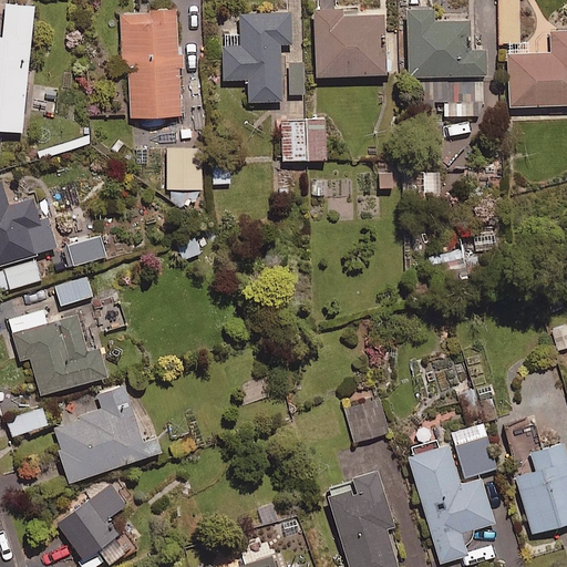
[(519,43),(519,0),(500,0),(500,42),(519,43)]
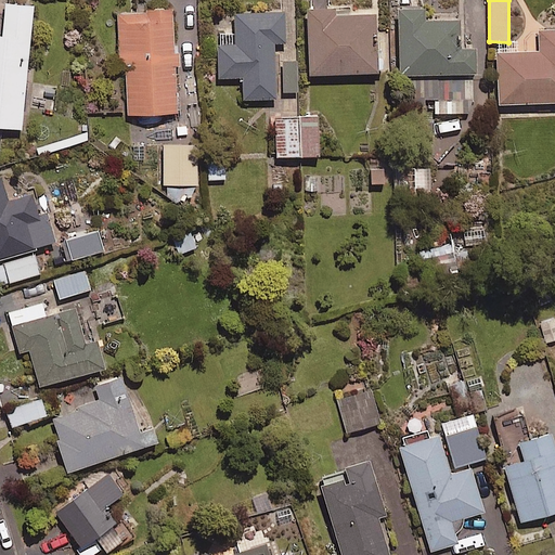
[(0,127),(23,130),(35,7),(8,3),(3,37),(0,36),(0,127)]
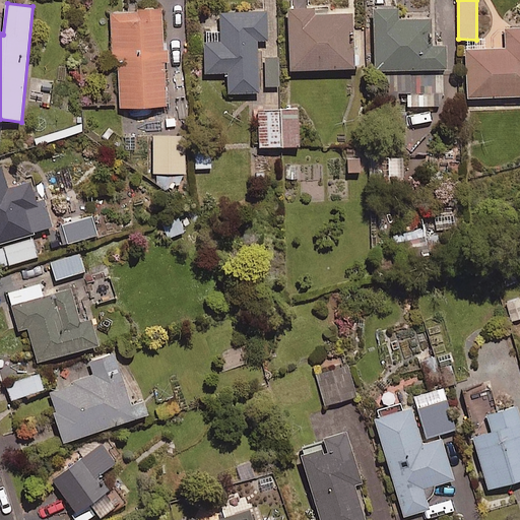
[(315,13),(314,7),(287,9),(291,71),(356,67),(352,11),(315,13)]
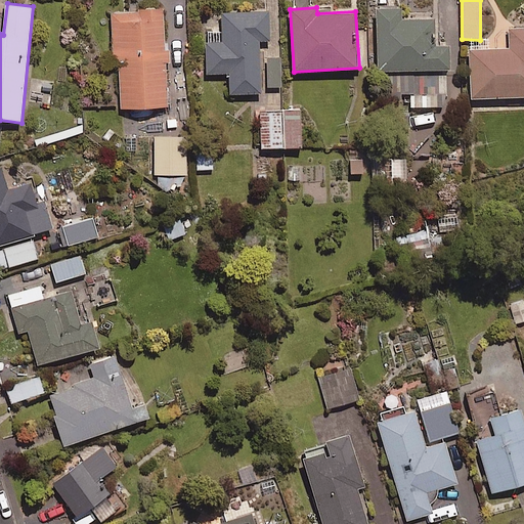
[(379,7),(378,71),(390,72),(390,95),(410,95),(410,107),(449,107),(449,72),(453,72),(453,46),(439,45),(439,20),(402,19),(402,8),(379,7)]
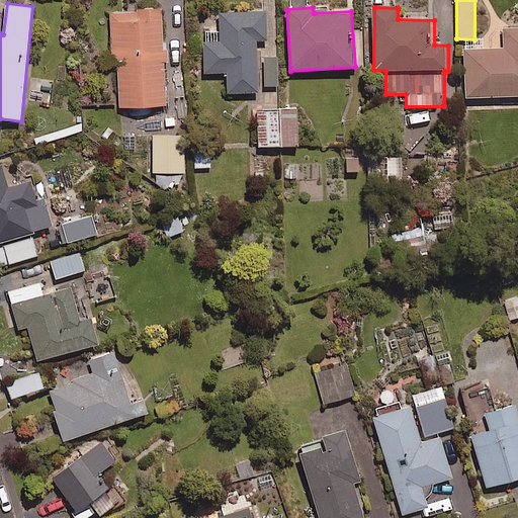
[(119,108),(167,105),(162,10),(110,12),(113,65),(117,65),(119,108)]
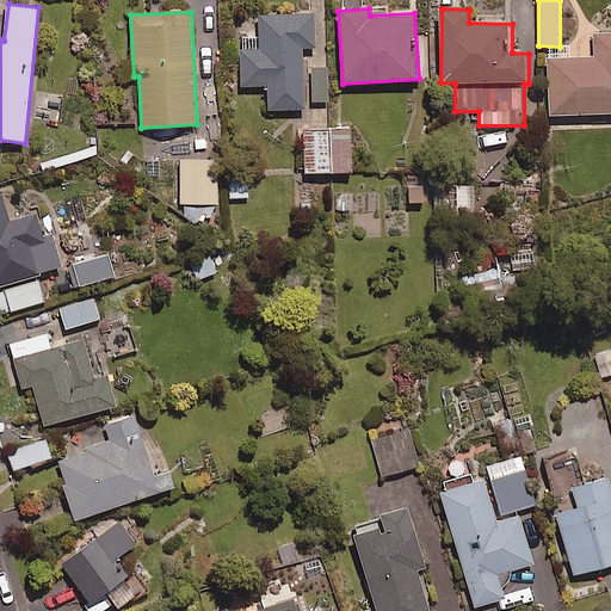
[(316,47),(314,14),(260,17),(261,37),(241,38),(244,87),(267,86),(269,110),(306,107),(302,48),(316,47)]
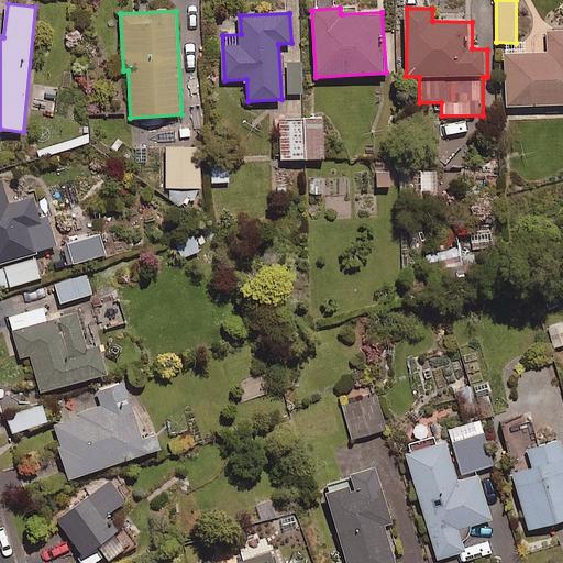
[(562,103),(562,30),(550,31),(550,54),(507,55),(508,106),(562,103)]
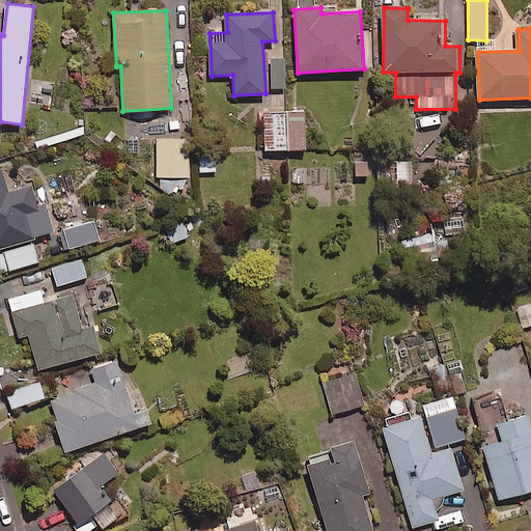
[(286,88),(285,57),(272,57),(273,88),(286,88)]
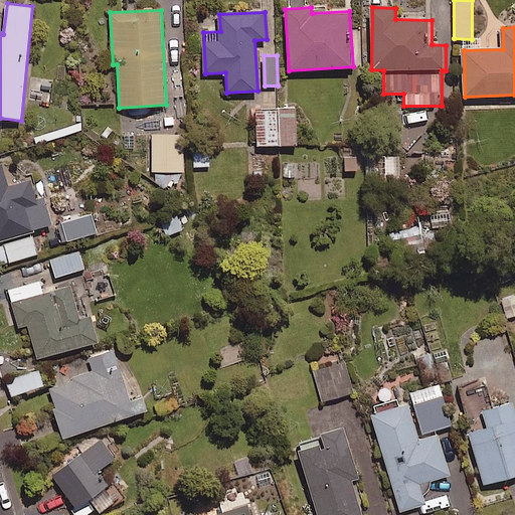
[(259,146),(298,144),(296,110),(256,112),(259,146)]
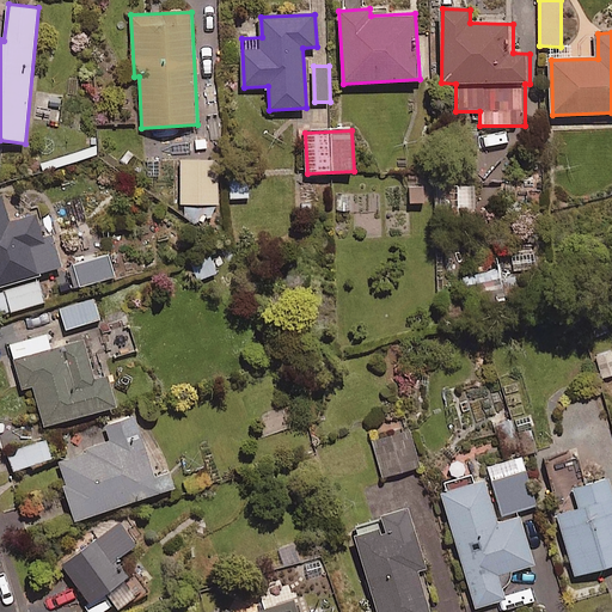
[(182,204),(219,204),(219,160),(182,160),(182,204)]
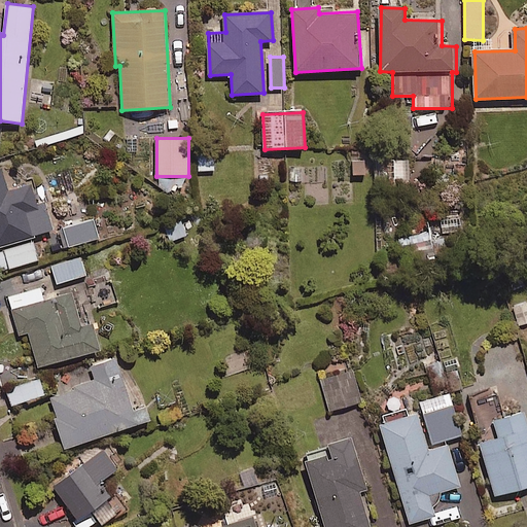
[(352,174),(367,175),(369,156),(353,155),(352,174)]
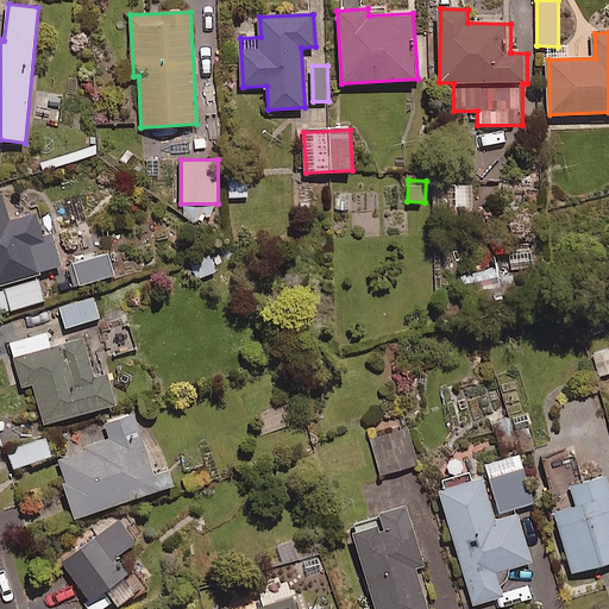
[(0,283),(37,272),(63,265),(54,233),(45,236),(39,213),(10,221),(2,194),(0,194),(0,283)]
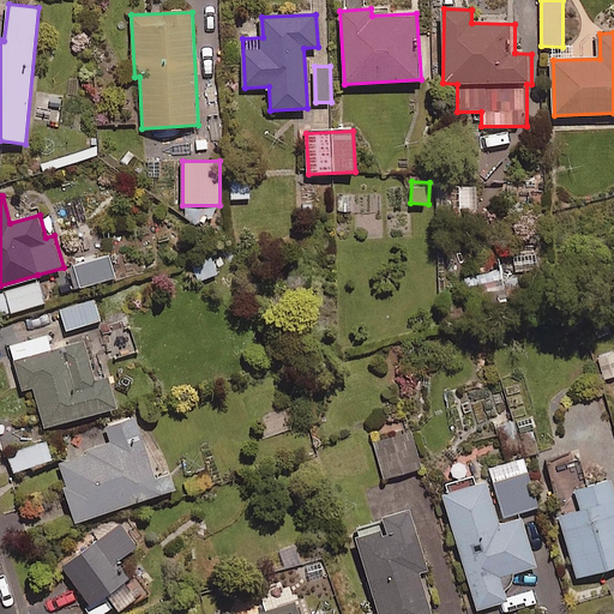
[(82,288),(116,277),(109,257),(76,268),(82,288)]
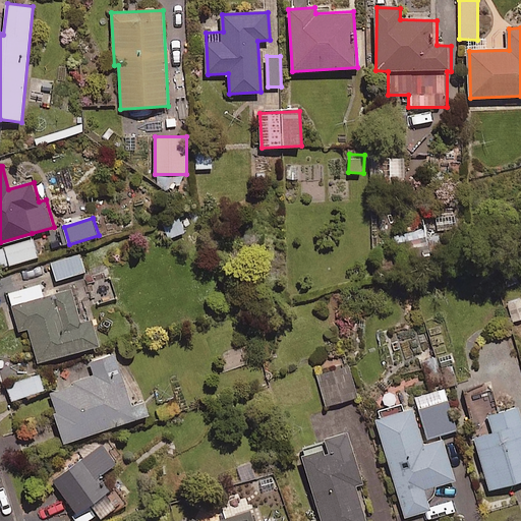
[(0,268),(39,257),(34,240),(0,249),(0,268)]
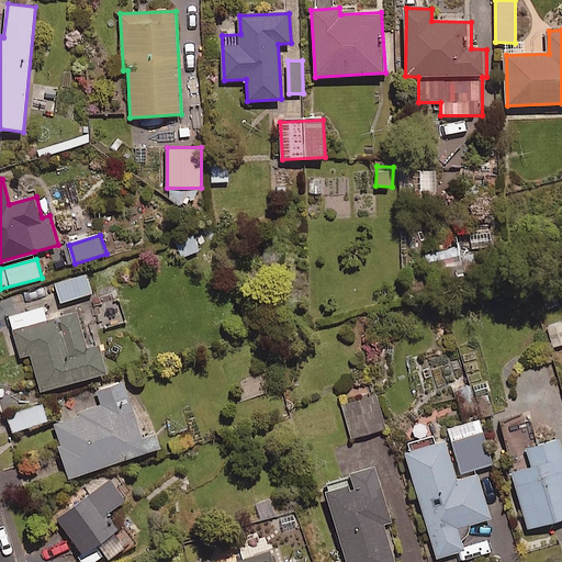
[(62,302),(92,294),(87,276),(56,284),(62,302)]
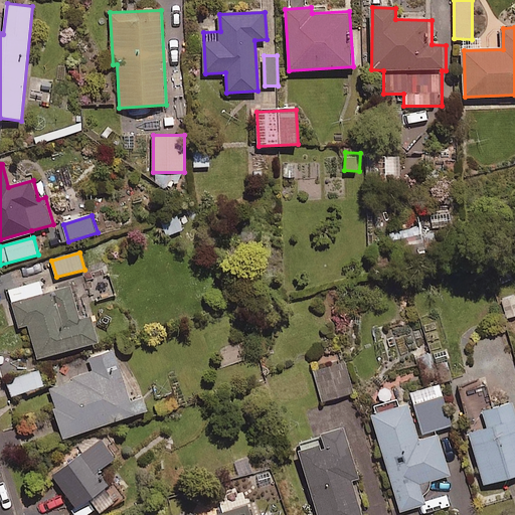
[(74,285),(43,293),(40,282),(8,291),(18,327),(28,324),(38,359),(98,342),(90,312),(82,314),(74,285)]
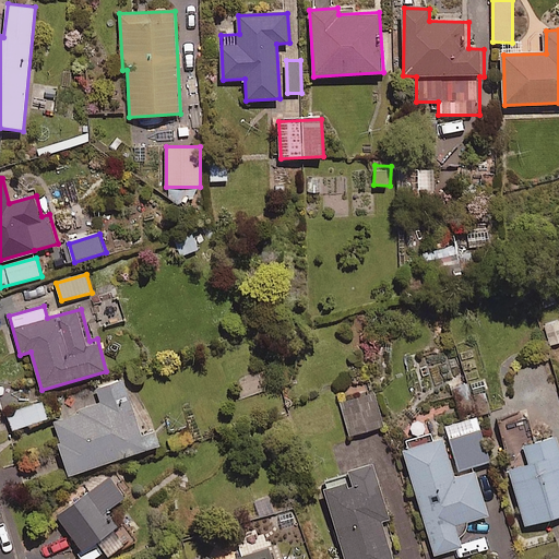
[(550,346),(558,343),(558,321),(545,324),(550,346)]
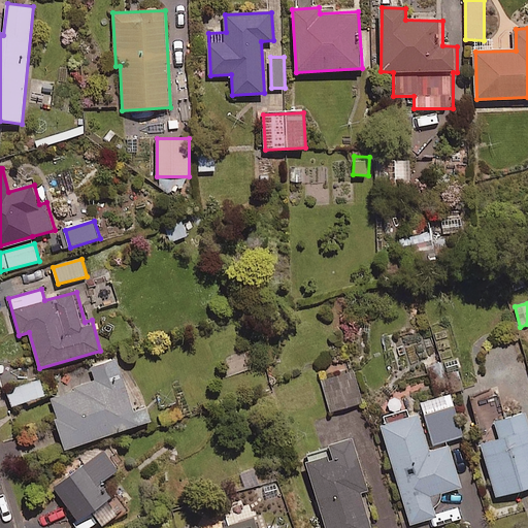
[(66,449),(139,425),(118,359),(91,367),(96,383),(50,398),(66,449)]
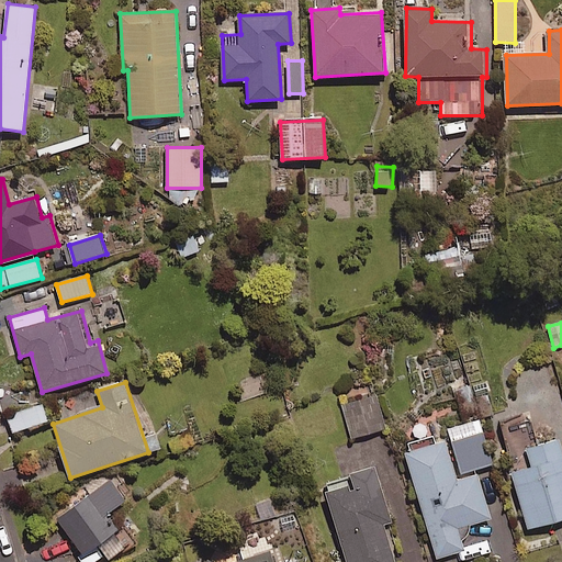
[(351,438),(386,429),(377,394),(343,404),(351,438)]
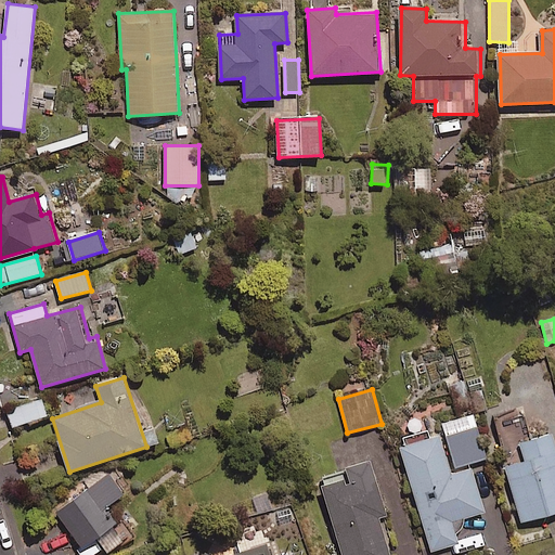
[(13,427),(48,417),(42,399),(8,409),(13,427)]
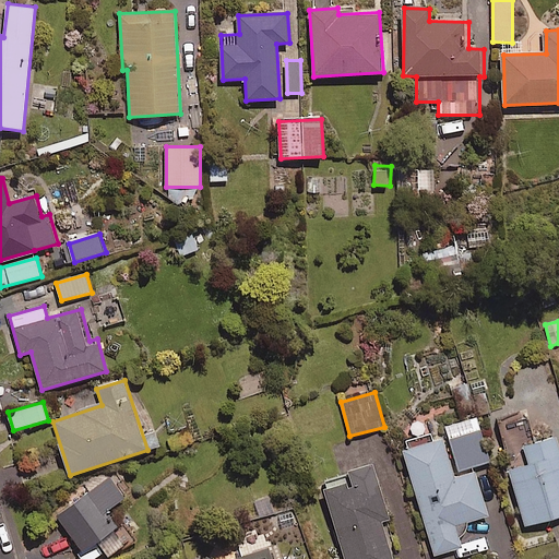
[(478,418),(445,427),(459,472),(491,462),(478,418)]
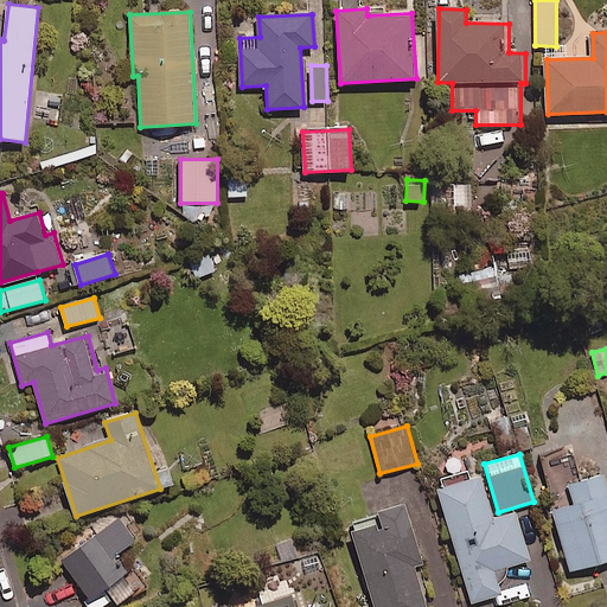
[(572,572),(606,561),(606,484),(605,475),(572,485),(576,503),(554,510),(572,572)]
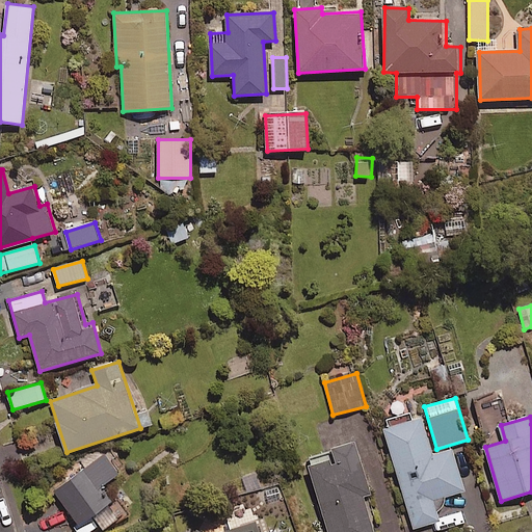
[(446,499),(446,497),(466,491),(453,449),(434,455),(423,418),(384,428),(415,531),(442,523),(439,514),(440,513),(441,512),(442,511),(443,510),(444,509),(444,508),(445,507),(445,506),(446,505),(446,503),(446,502),(446,501),(446,500),(446,499)]
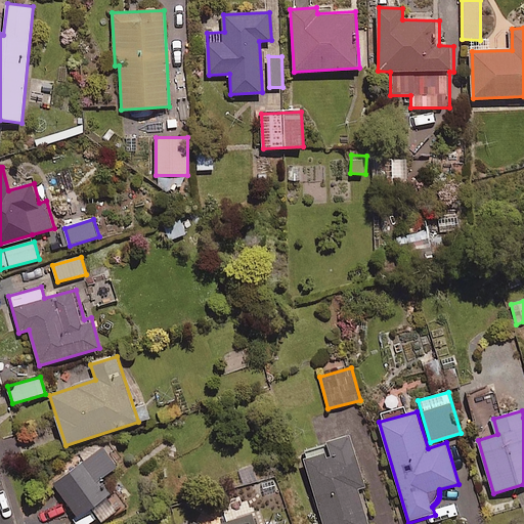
[(367,523),(357,489),(364,487),(349,436),(303,450),(324,523),(367,523)]
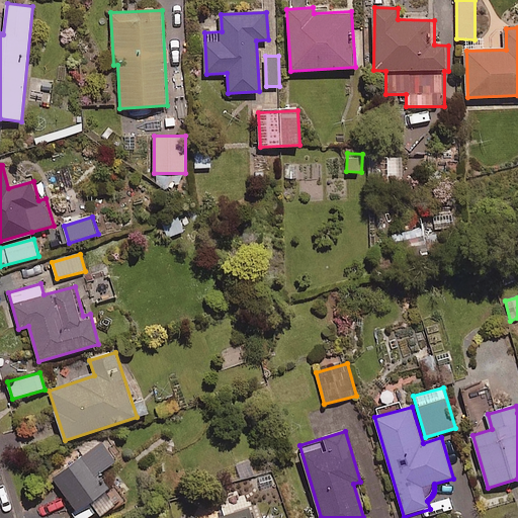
[(101,473),(116,462),(103,443),(54,479),(78,512),(91,502),(101,516),(121,502),(101,473)]
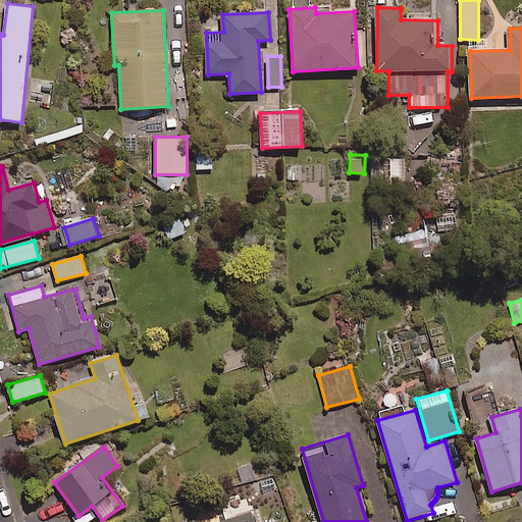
[(254,521),(251,512),(221,521),(254,521)]
